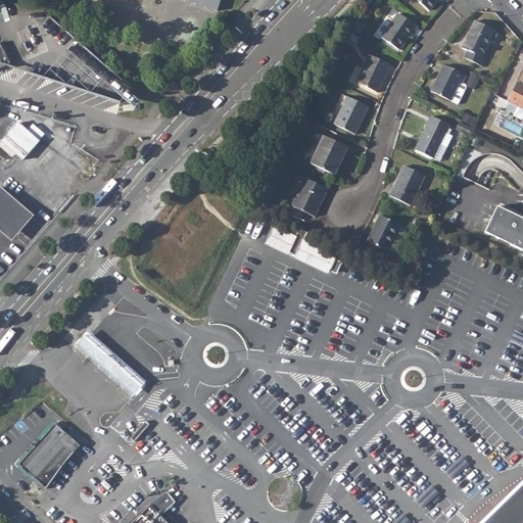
[(183,0),(183,1),(217,12),(220,0),(183,0)]
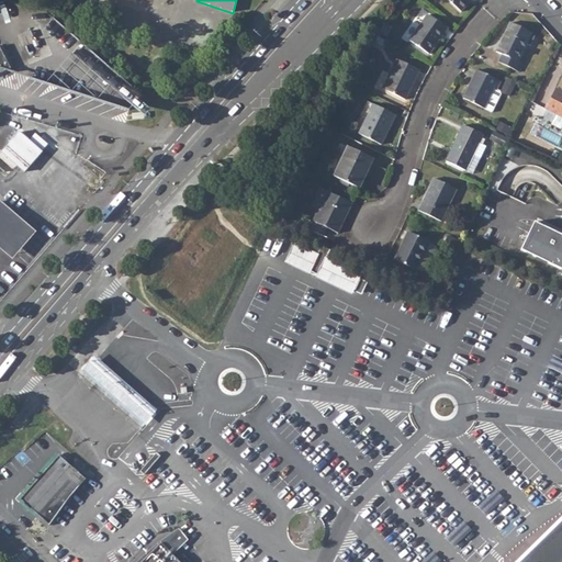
[(470,0),(448,0),(460,11),(470,0)]
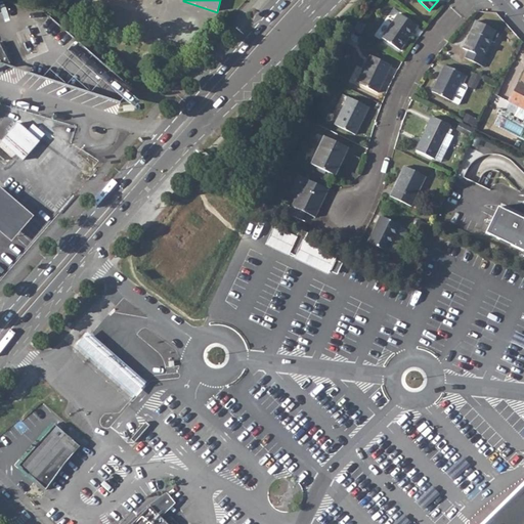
[(417,27),(398,14),(382,38),(400,51),(417,27)]
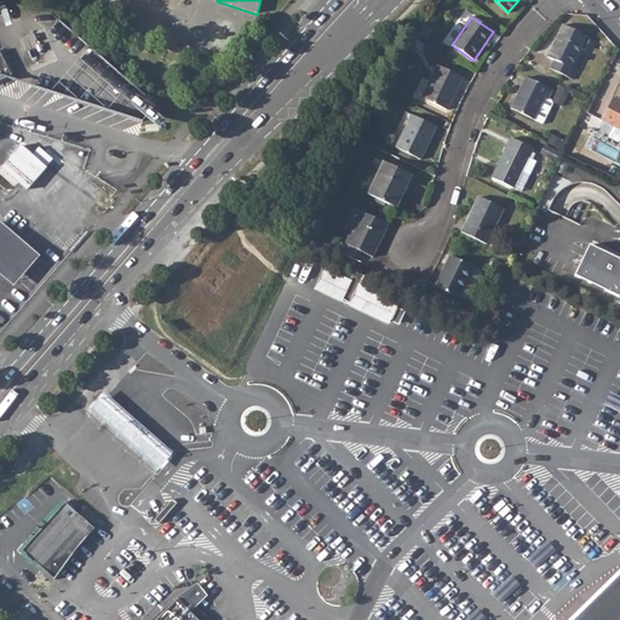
[(563,26),(547,57),(554,61),(550,69),(573,80),(578,72),(572,69),(581,49),(585,51),(589,42),(587,36),(563,26)]
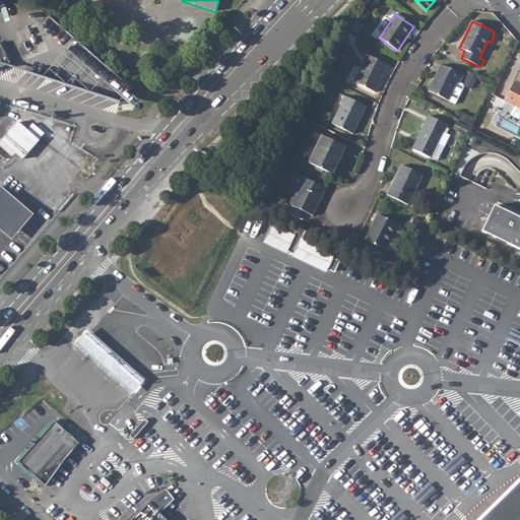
[(346,40),(352,43),(355,38),(349,34),(346,40)]
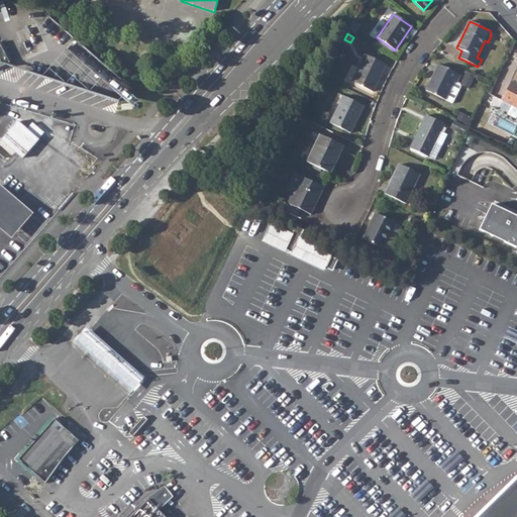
[(0,44),(0,65),(8,62),(0,44)]
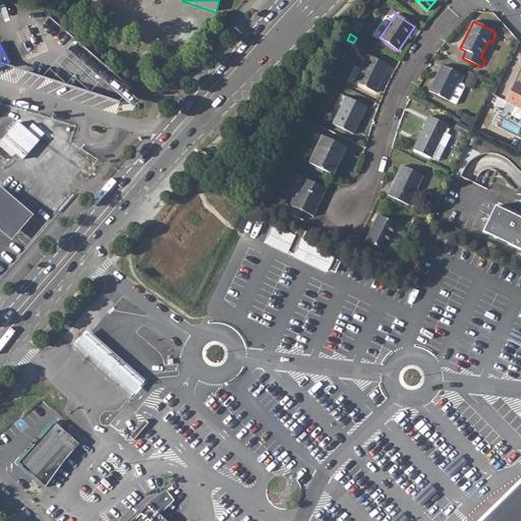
[(389,65),(367,55),(354,82),(375,93),(389,65)]
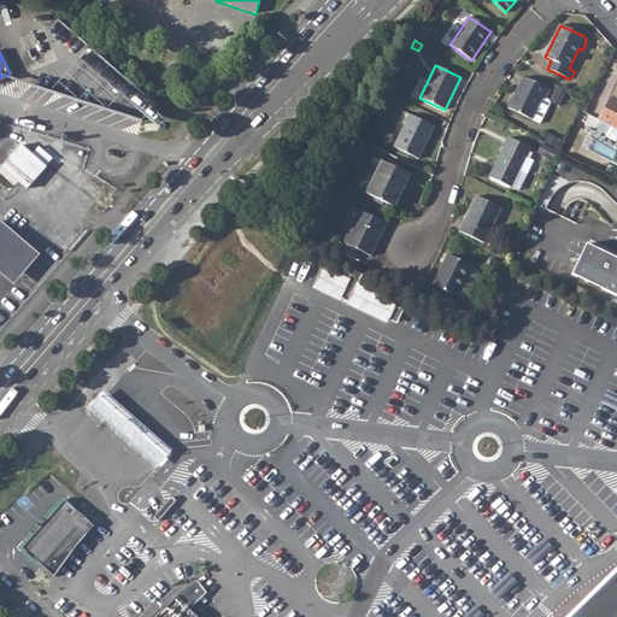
[(312,80),(316,83),(324,75),(322,72),(321,71),(312,80)]
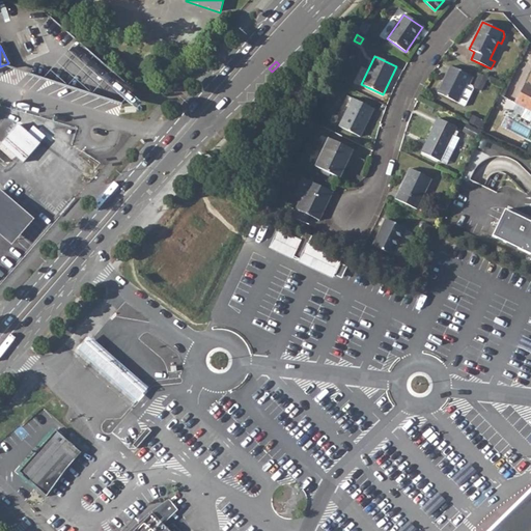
[(438,93),(465,106),(473,88),(469,85),(473,77),(451,66),(438,93)]
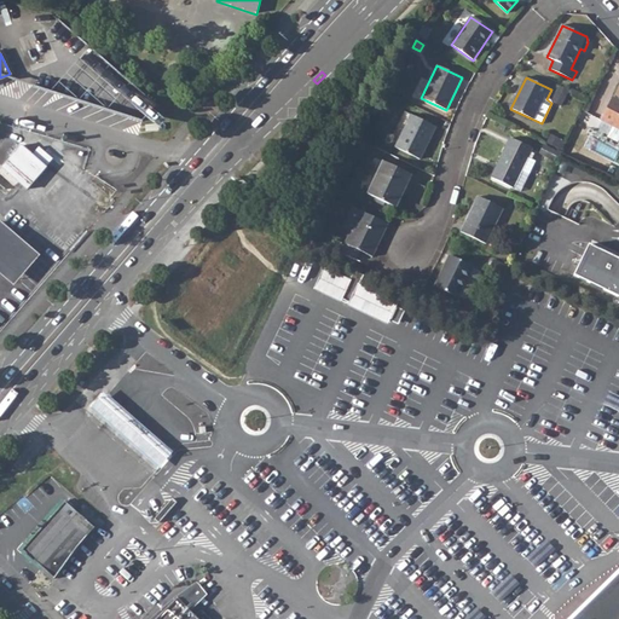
[(618,85),(601,121),(618,129),(618,85)]
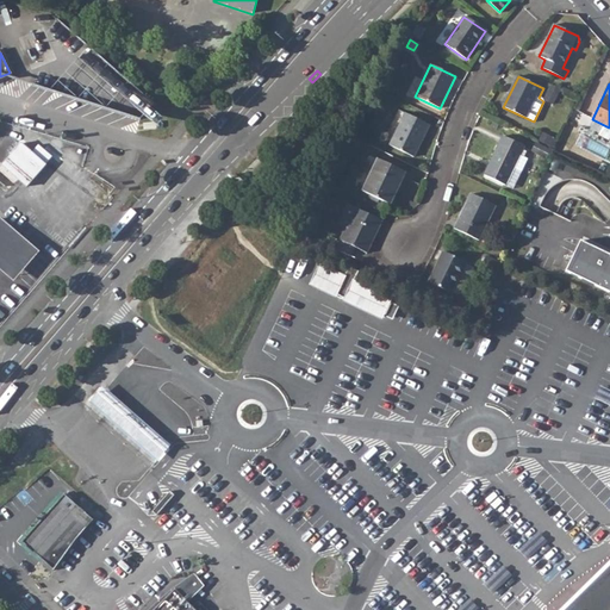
[(551,85),(543,99),(553,104),(560,89),(551,85)]
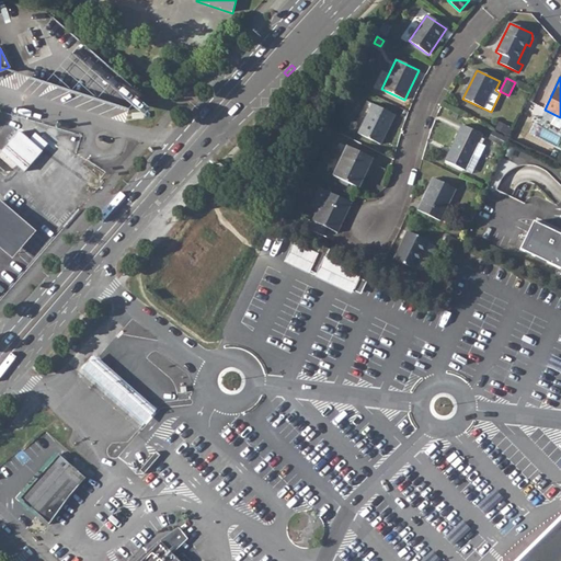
[(395,115),(373,104),(358,134),(380,145),(395,115)]
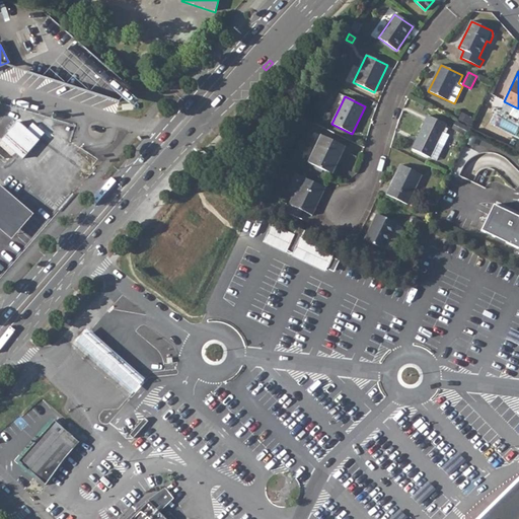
[(311,109),(304,107),(301,117),(308,120),(311,109)]
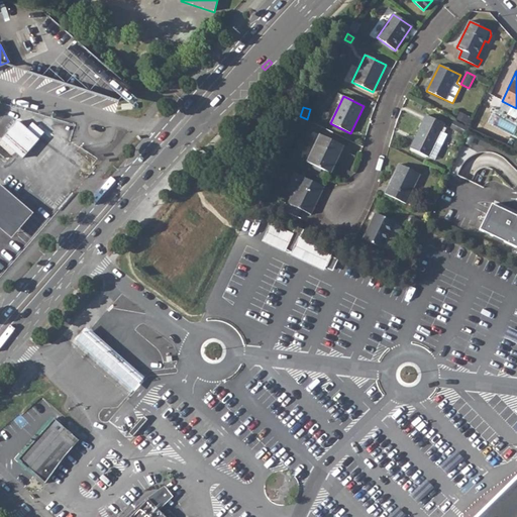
[(456,119),(463,123),(468,116),(460,112),(456,119)]
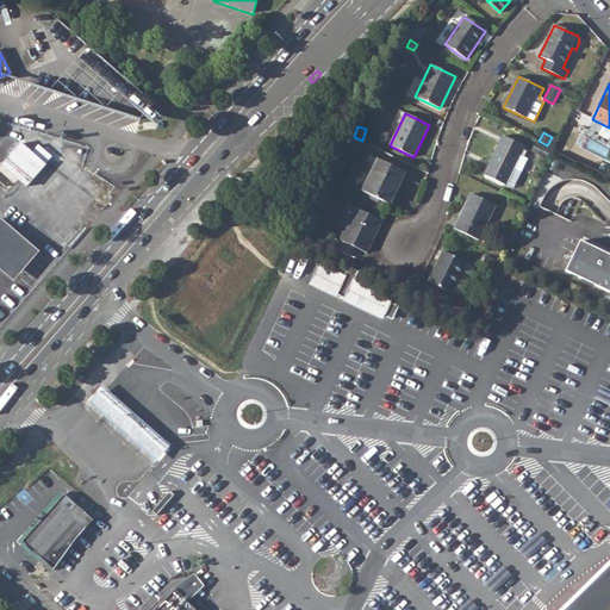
[(526,147),(503,136),(484,175),(514,190),(528,160),(524,157),(527,153),(523,150),(526,147)]
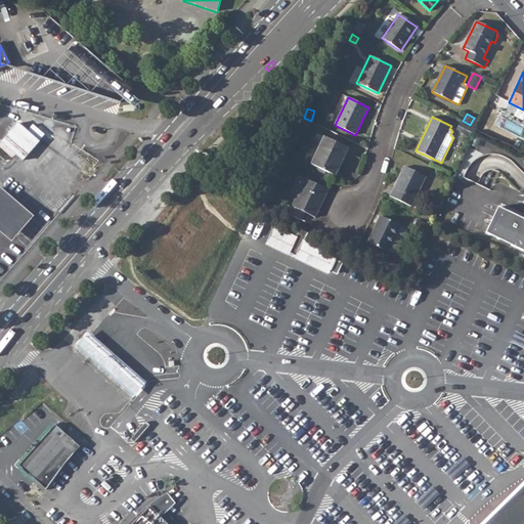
[(311,121),(304,118),(301,129),(307,131),(311,122),(311,121)]
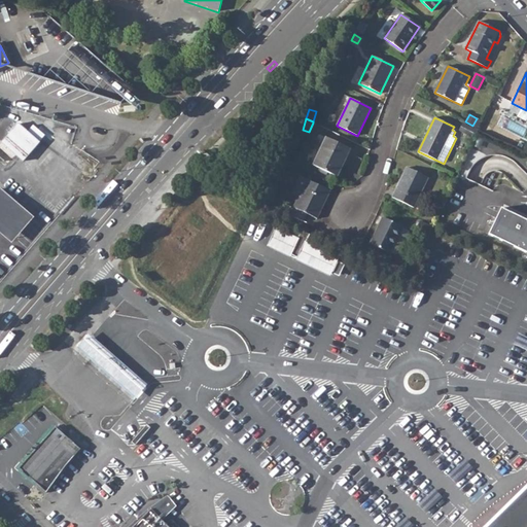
[(1,142),(22,161),(38,142),(18,123),(1,142)]
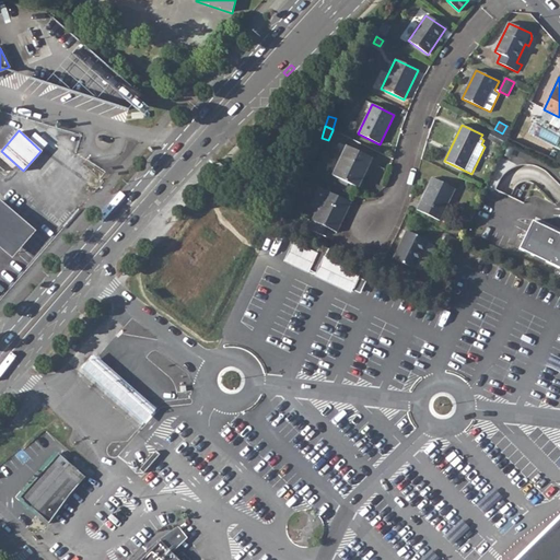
[(489,139),(503,146),(506,139),(492,131),(489,139)]
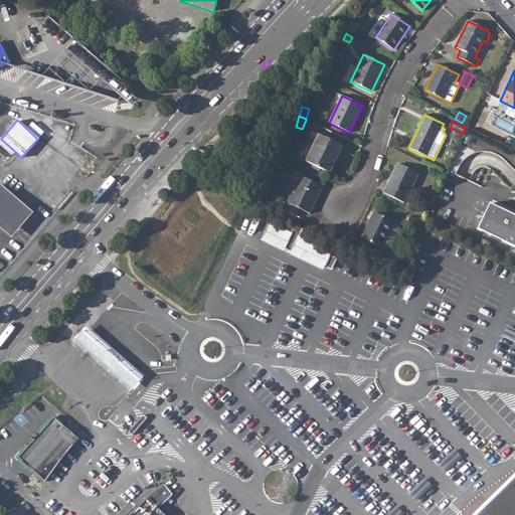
[(300,156),(306,159),(319,134),(313,131),(300,156)]
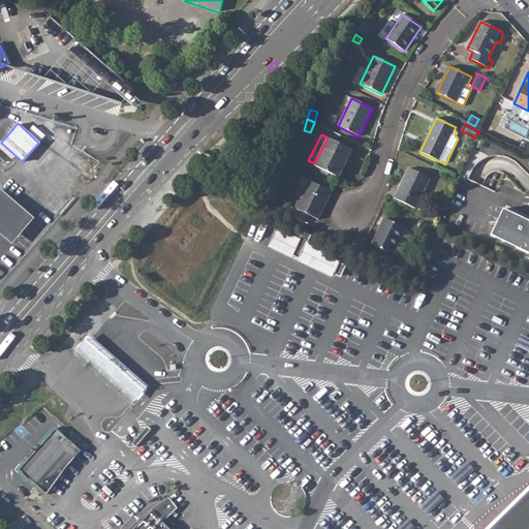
[(351,150),(328,138),(314,166),(337,178),(342,165),(343,166),(351,150)]
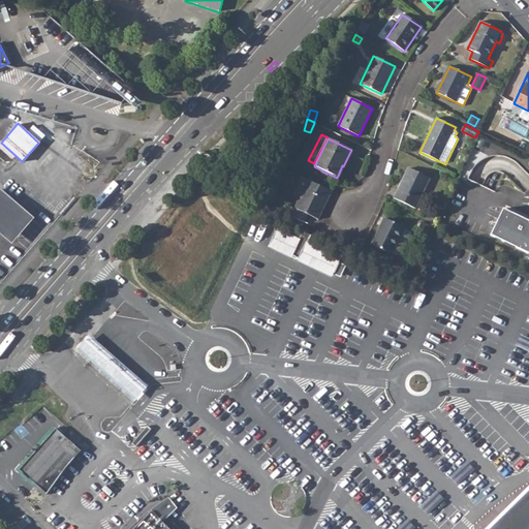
[(430,179),(408,168),(394,198),(415,209),(430,179)]
